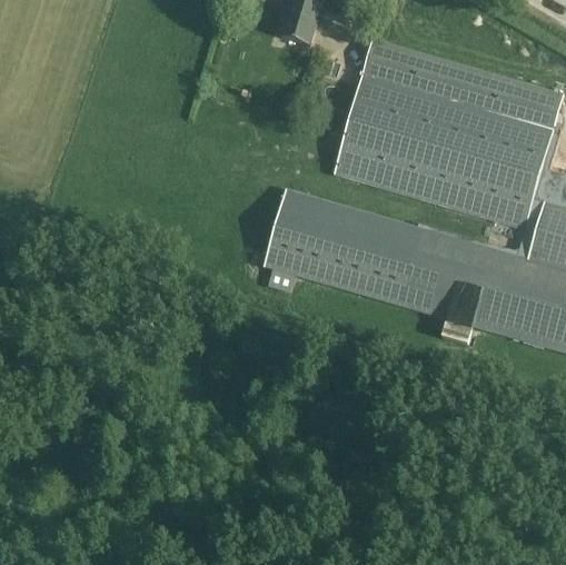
[(306,45),(319,0),(289,0),(278,36),(306,45)]
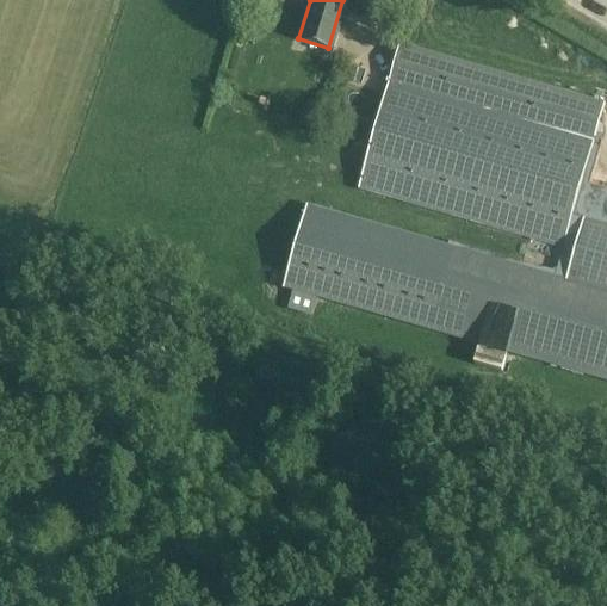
[(602,100),(396,42),(354,186),(561,246),(592,135),(602,100)]
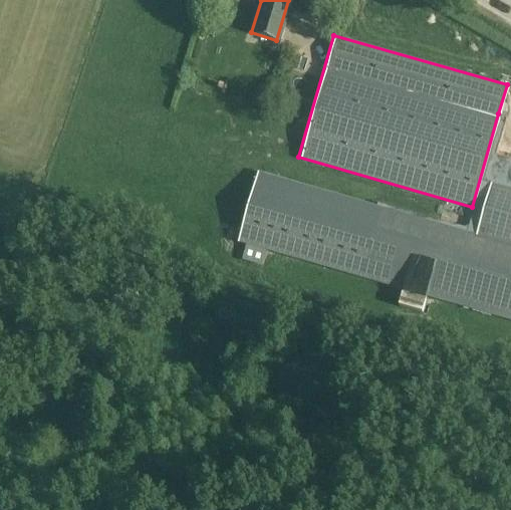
[(472,207),(467,224),(464,226),(437,218),(377,201),(376,205),(436,222),(475,234),(490,181),(510,186),(510,157),(494,153),(504,115),(498,113),(472,207)]
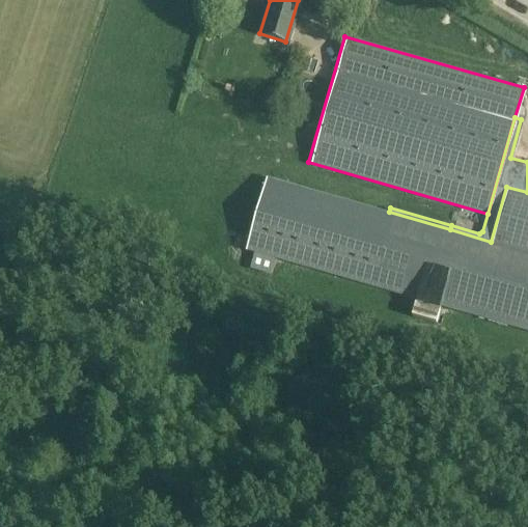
[(264,176),(243,248),(251,251),(247,267),(268,273),(273,256),(414,298),(410,313),(434,321),(439,305),(441,305),(471,313),(527,330),(527,251),(491,242),(450,229),(264,176)]
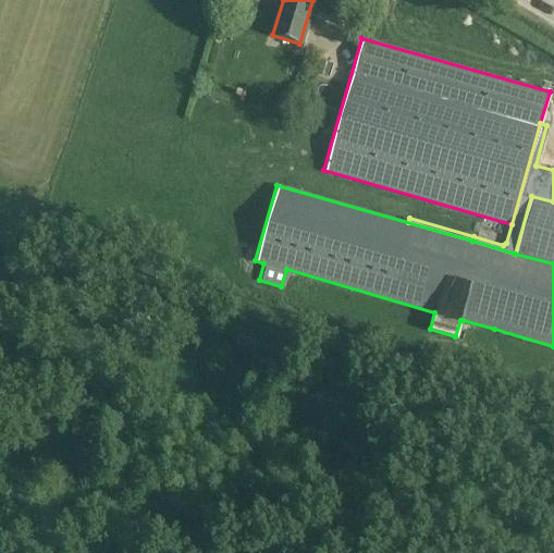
[(553,201),(531,196),(515,254),(553,263),(553,201)]
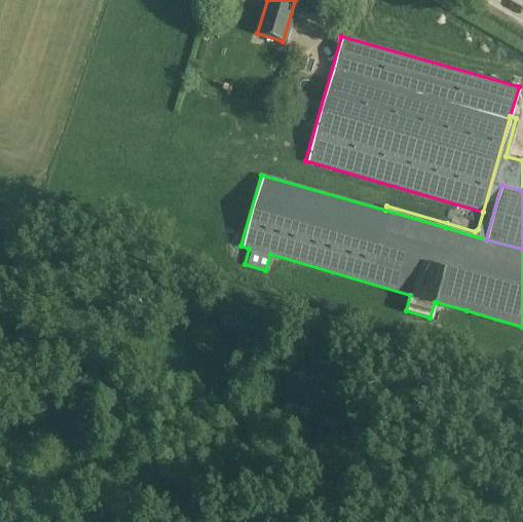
All buildings are outlined.
